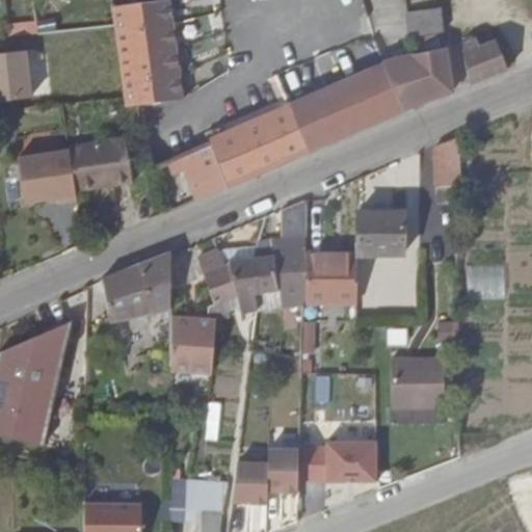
[(166,0),(165,0),(116,0),(110,1),(112,19),(113,27),(169,20),(168,16),(166,0)]
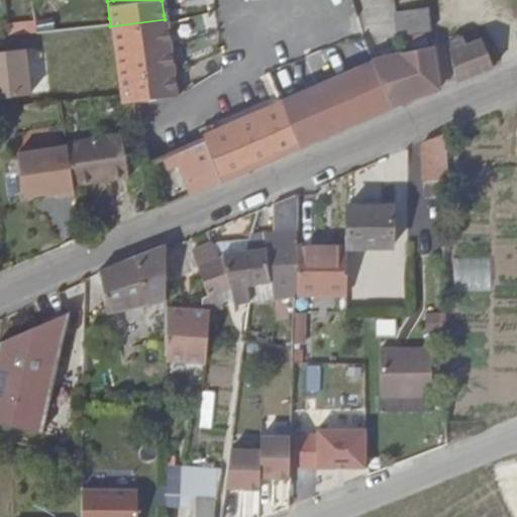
[(436,27),(433,2),(401,5),(404,31),(436,27)]
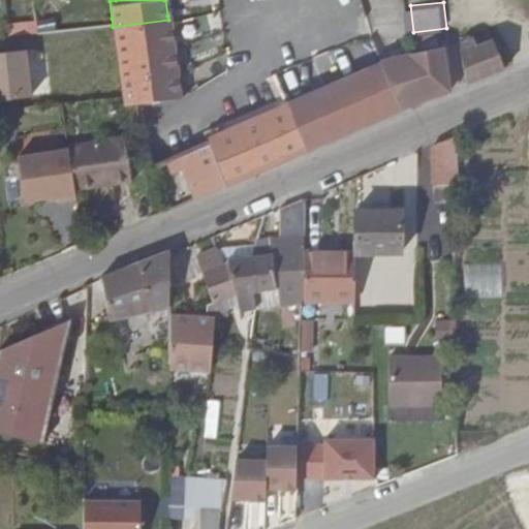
[(168,25),(168,20),(113,27),(116,50),(172,42),(168,25)]
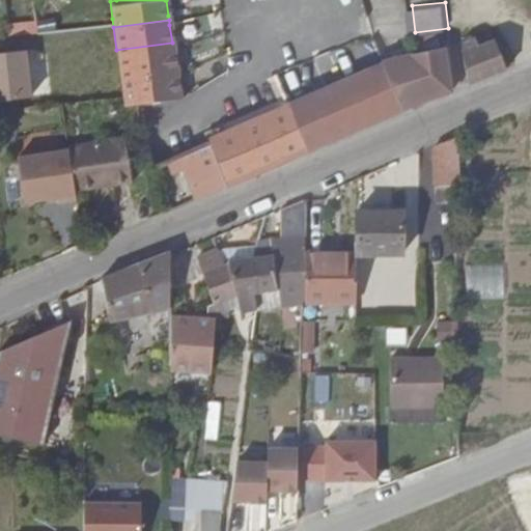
[(37,21),(9,22),(10,35),(37,33),(37,21)]
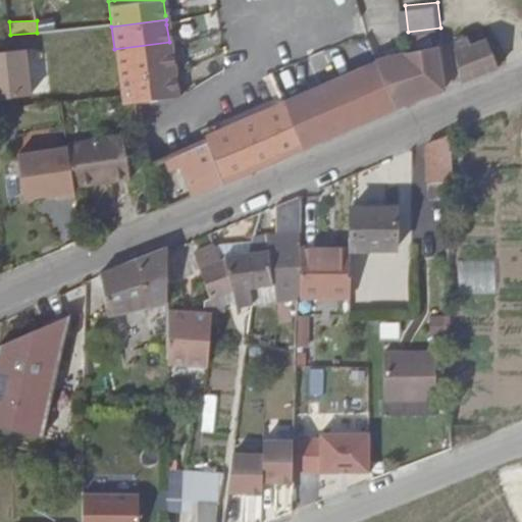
[(503,61),(491,35),(470,42),(469,38),(460,41),(464,76),(503,61)]
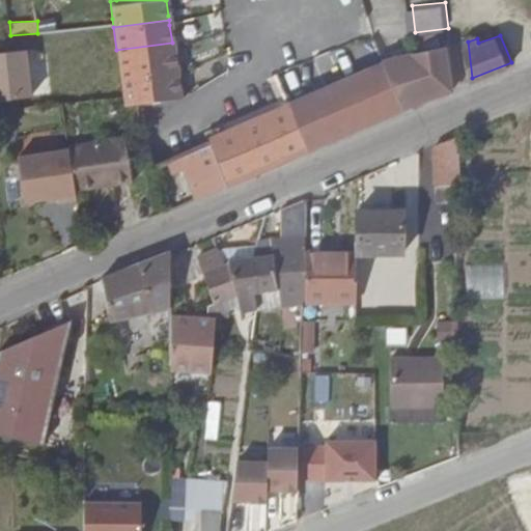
[(179,94),(172,43),(116,50),(121,90),(122,103),(140,100),(179,94)]
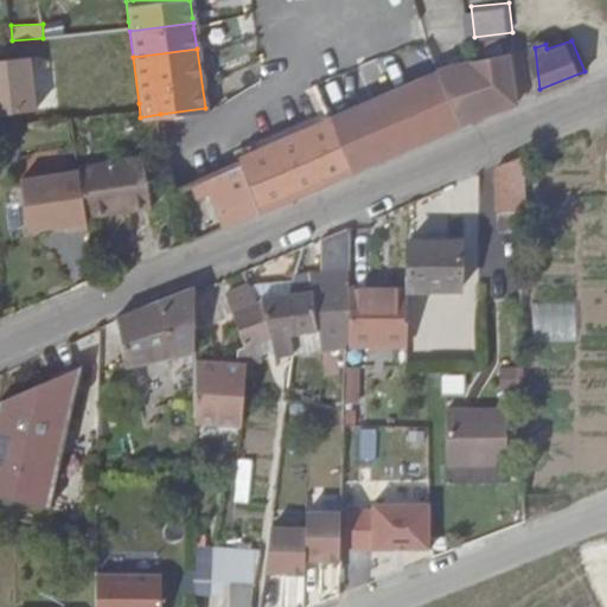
[(519,96),(515,50),(475,59),(481,116),(519,101),(519,96)]
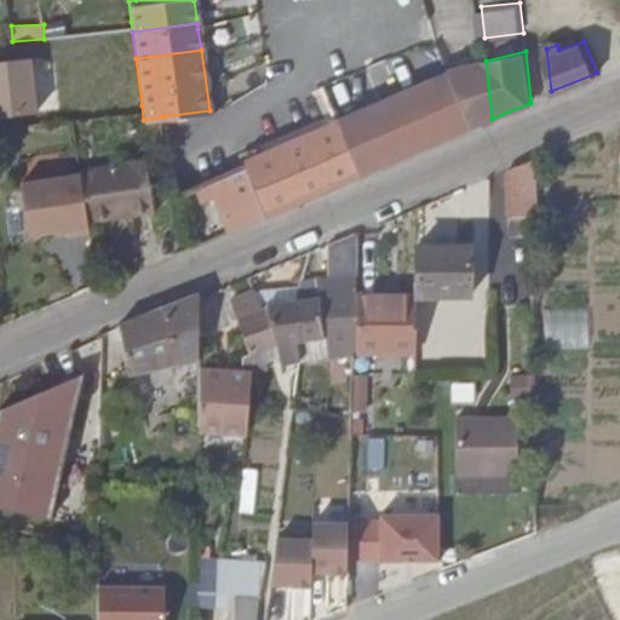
[(392,79),(384,57),(363,65),(372,87),(392,79)]
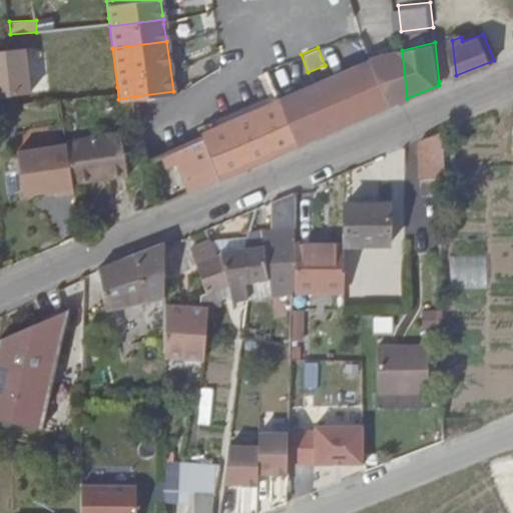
[(407,98),(402,50),(375,59),(394,103),(407,98)]
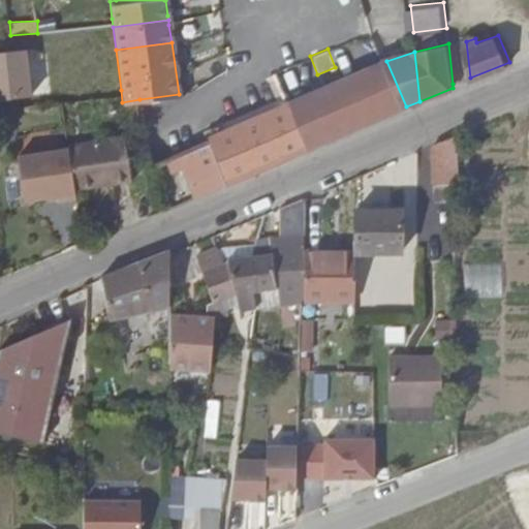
[(340,80),(335,67),(317,74),(310,56),(277,69),(287,95),(289,101),(340,80)]
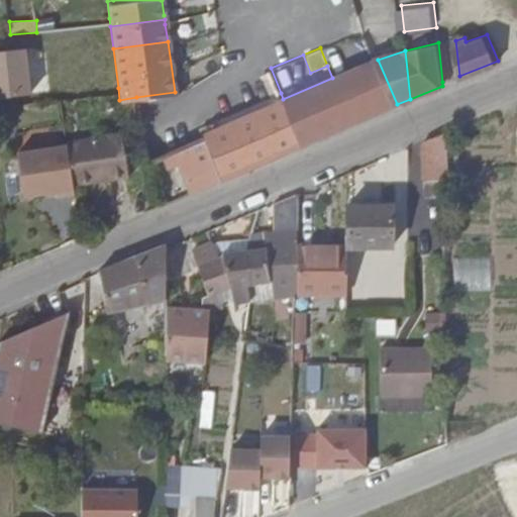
[(397,104),(378,60),(332,78),(283,99),(301,144),(397,104)]
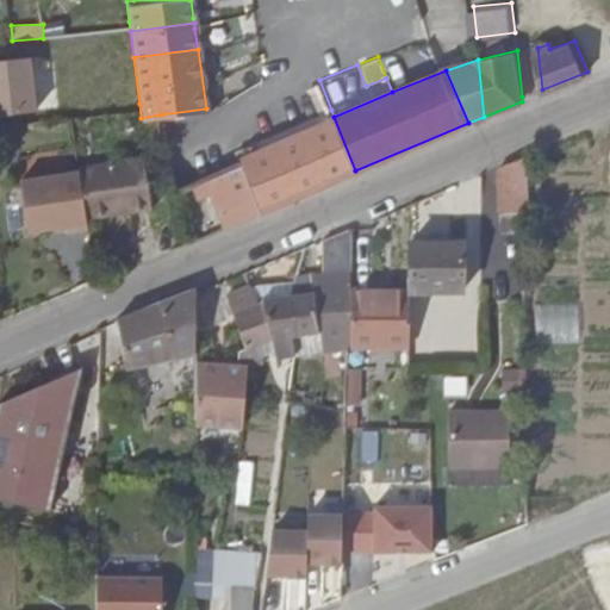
[(241,155),(334,117),(331,110),(238,149),(241,155)]
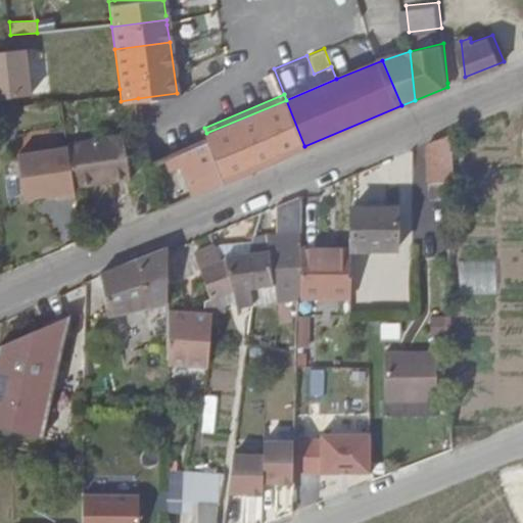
[(304,146),(286,100),(206,133),(209,140),(211,140),(227,179),(304,146)]
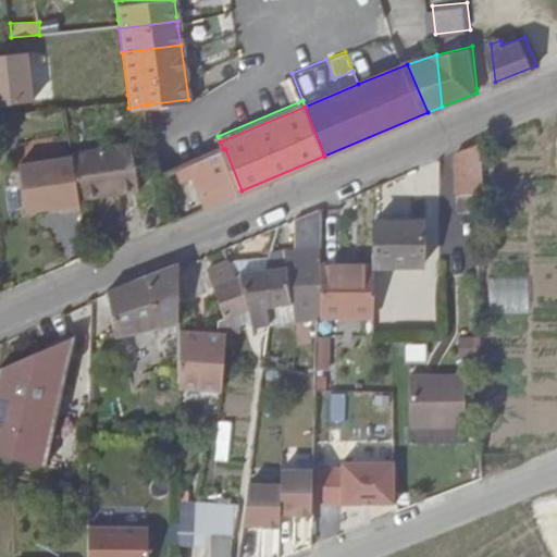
[(140,186),(133,141),(98,147),(106,193),(140,186)]
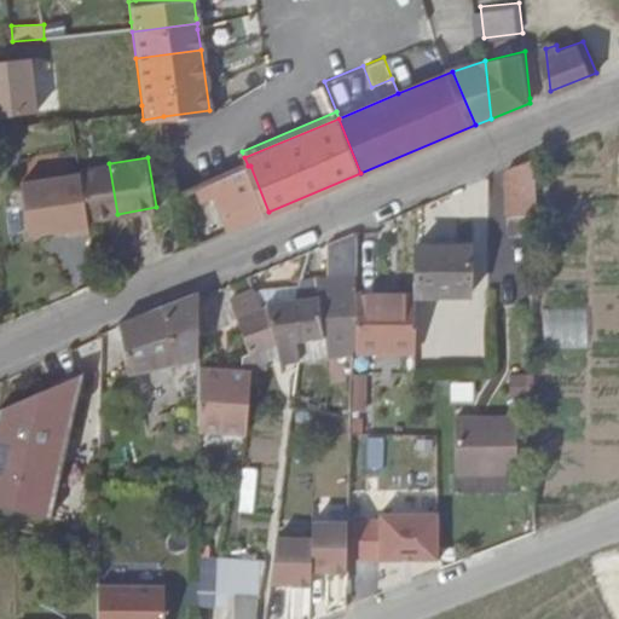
[(537,219),(536,157),(512,167),(512,219),(537,219)]
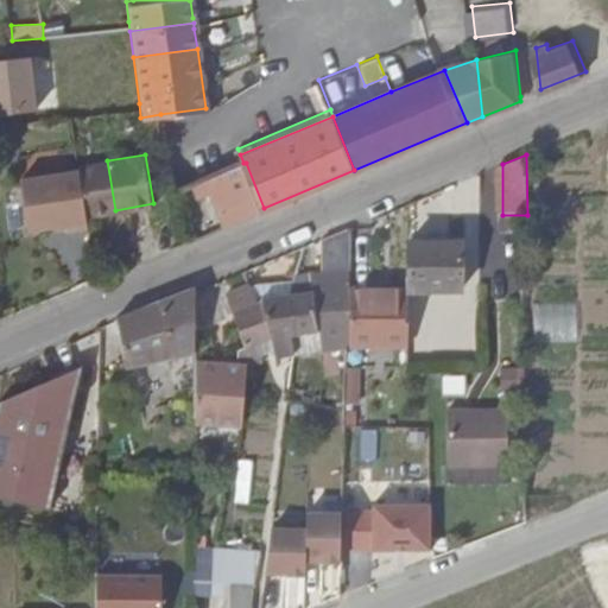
[(115,210),(107,160),(80,165),(88,215),(115,210)]
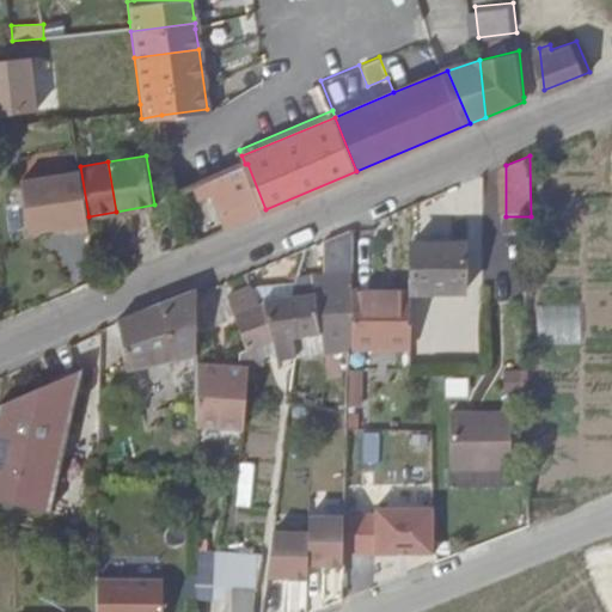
[(265,209),(248,164),(245,164),(199,179),(203,195),(216,189),(231,224),(265,209)]
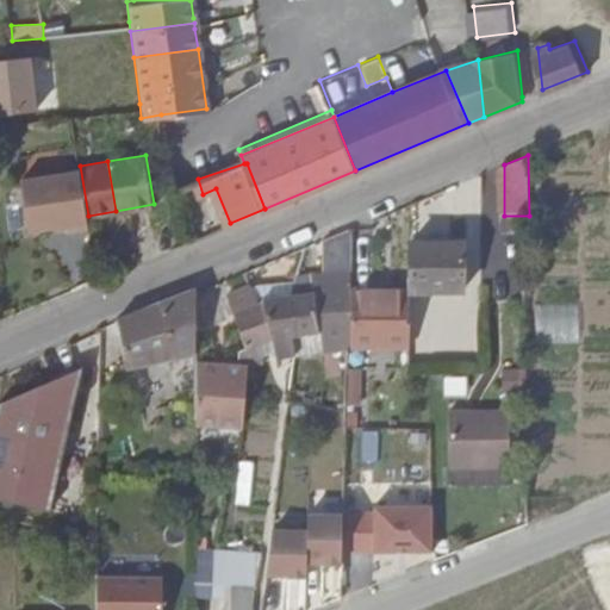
[(368,230),(355,230),(354,260),(367,260),(368,230)]
